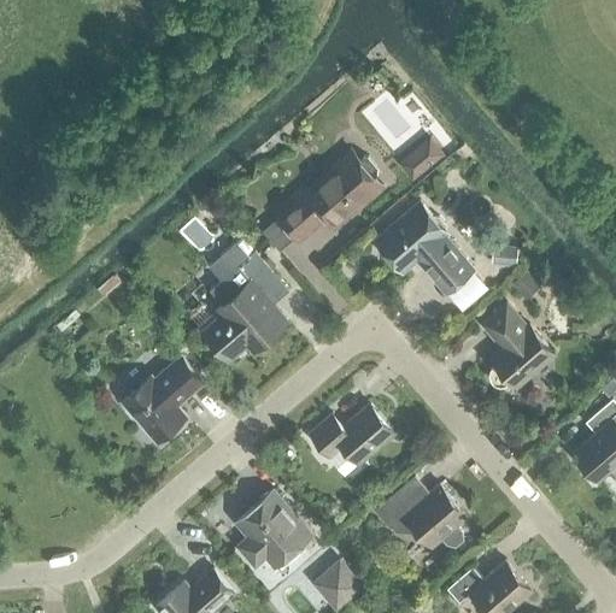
[(429,137),(397,165),(414,184),(446,157),(429,137)]
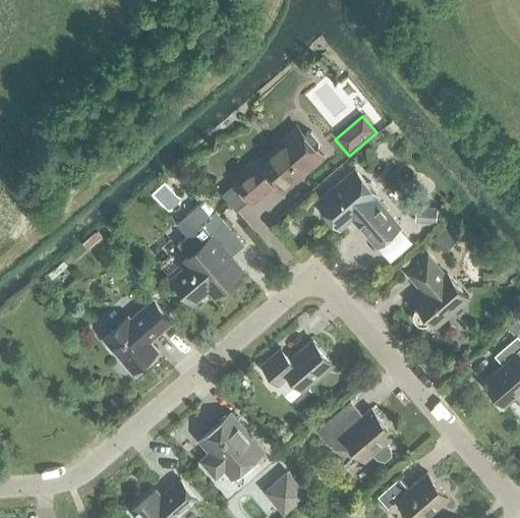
[(319,145),(309,134),(305,133),(289,148),(284,141),(280,141),(270,150),(270,154),(271,155),(258,165),(254,160),(230,180),(250,204),(274,184),(281,192),(299,176),(301,179),(323,160),(314,151),(318,148),(319,145)]
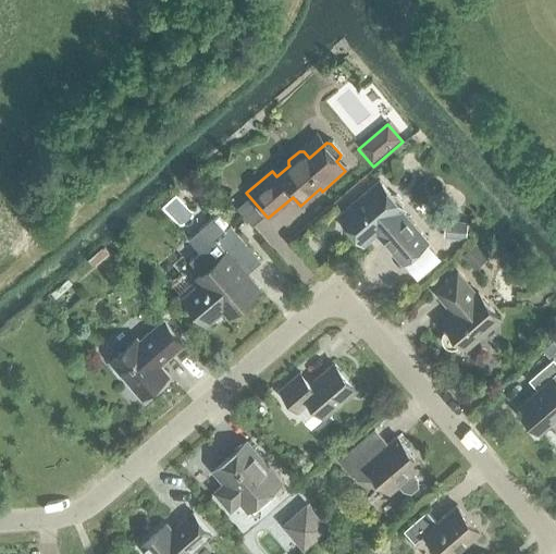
[(375,235),(402,266),(427,245),(400,214),(403,212),(400,209),(400,205),(395,198),(391,197),(378,183),(337,219),(340,221),(340,225),(345,233),(350,233),(362,247),(375,235)]
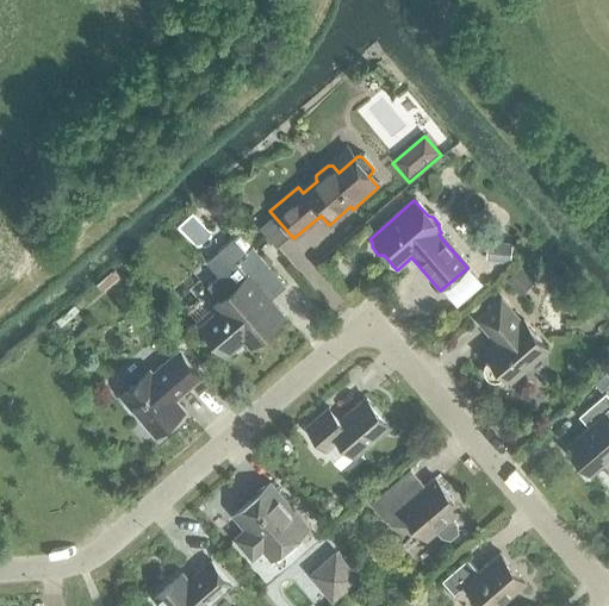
[(486,244),(485,262),(509,263),(509,261),(514,261),(515,249),(510,249),(510,245),(486,244)]
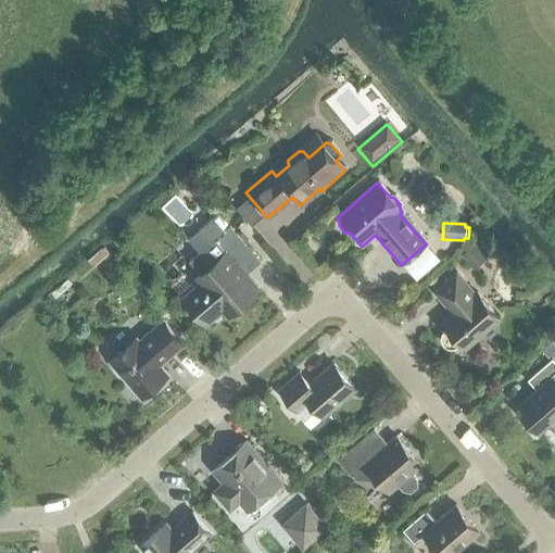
[(227,318),(257,291),(237,267),(252,254),(229,228),(213,241),(225,255),(194,280),(199,286),(183,300),(200,322),(217,308),(227,318)]
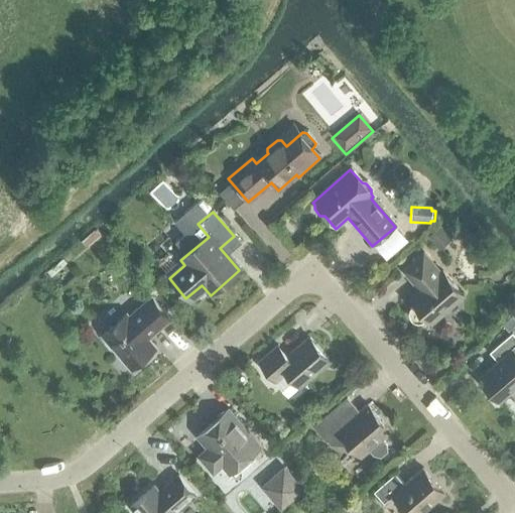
[(439,228),(429,238),(436,246),(446,237),(439,228)]
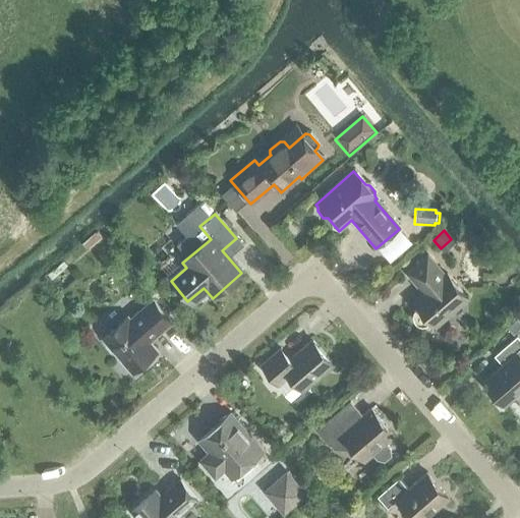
[(435,328),(466,300),(446,276),(444,278),(426,259),(407,275),(423,295),(413,303),(417,308),(415,310),(412,312),(411,317),(411,320),(412,323),(415,326),(418,328),(421,328),(425,328),(428,326),(430,324),(435,328)]
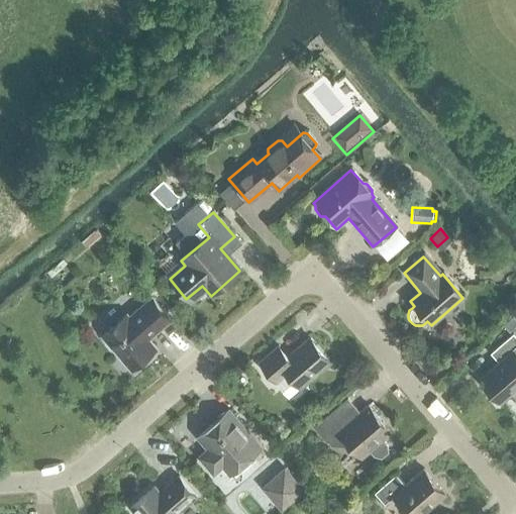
[(133,262),(124,270),(133,280),(142,273),(133,262)]
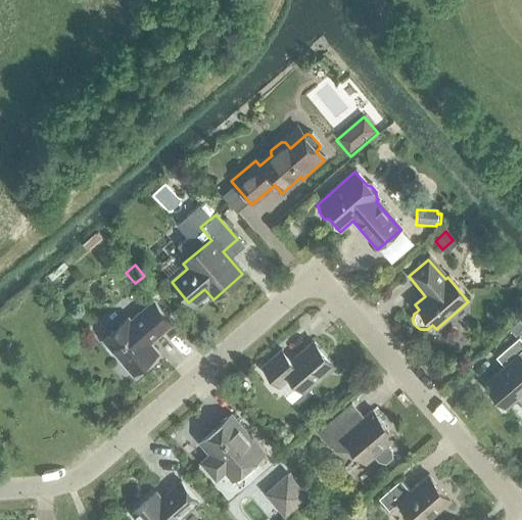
[(127,320),(102,341),(106,346),(105,349),(110,356),(113,355),(132,376),(146,363),(149,363),(154,360),(154,357),(156,355),(148,345),(171,326),(152,303),(130,323),(127,320)]
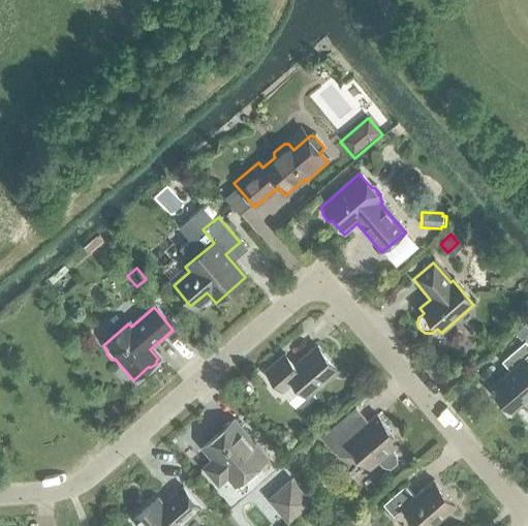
[(527,331),(524,326),(514,335),(520,341),(527,333),(527,331)]
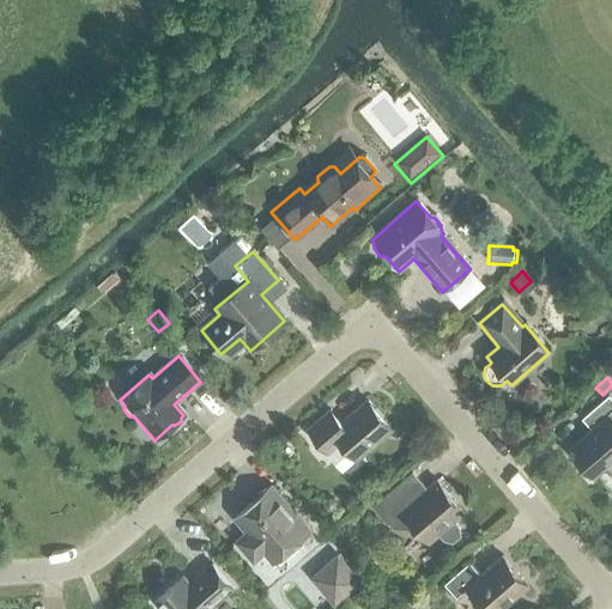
[(611,422),(607,418),(611,413),(611,402),(607,397),(580,420),(589,432),(568,450),(593,480),(603,472),(611,472),(611,422)]
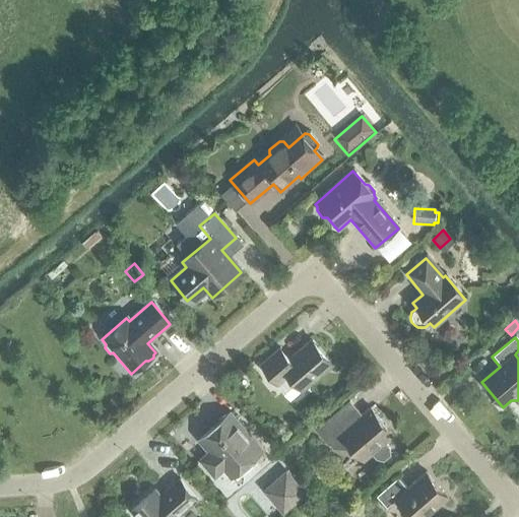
[(287,377),(301,392),(331,366),(318,349),(319,348),(311,338),(305,344),(306,346),(288,362),(278,350),(259,367),(276,387),(287,377)]
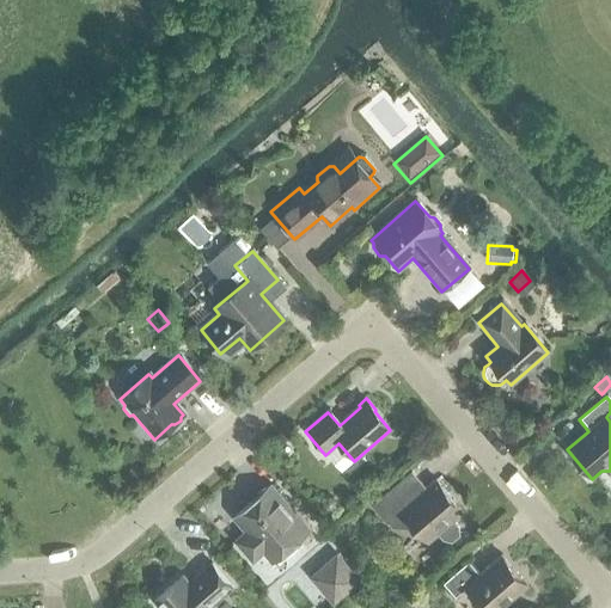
[(401,513),(427,544),(457,519),(450,509),(454,504),(435,481),(401,510),(389,498),(378,508),(390,522),(401,513)]
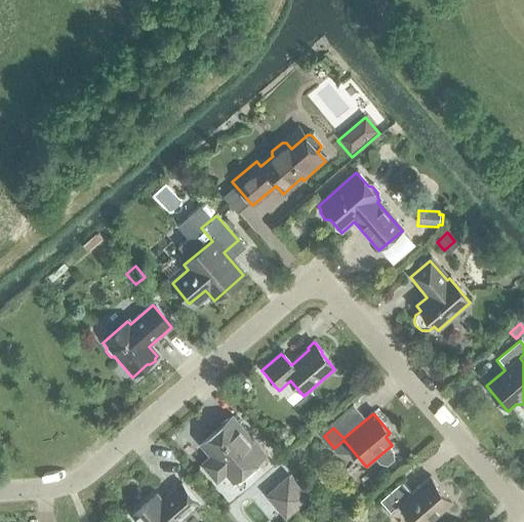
[(225,474),(233,483),(264,456),(231,418),(200,445),(211,457),(202,466),(215,482),(225,474)]
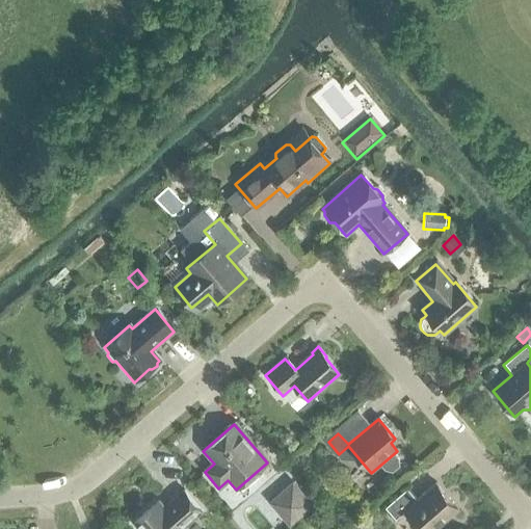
[(279,440),(279,445),(283,449),(288,449),(292,445),(292,440),(288,435),(283,435),(279,440)]
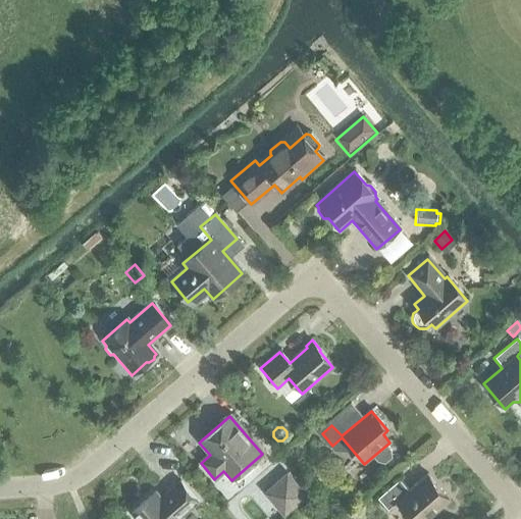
[(397,504),(409,518),(428,518),(449,502),(427,476),(408,491),(399,480),(377,500),(387,512),(397,504)]
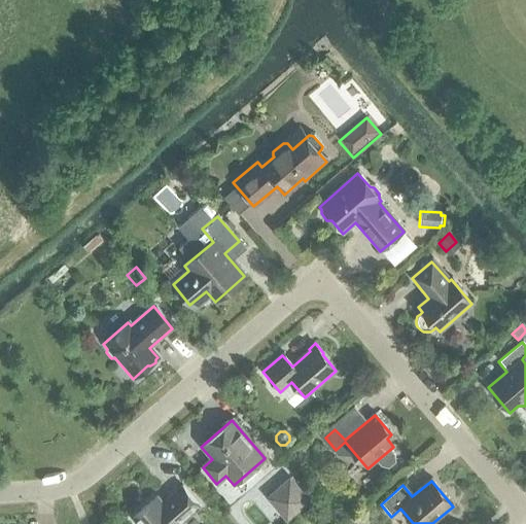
[(155,498),(132,519),(135,523),(181,523),(199,509),(181,488),(162,504),(155,498)]
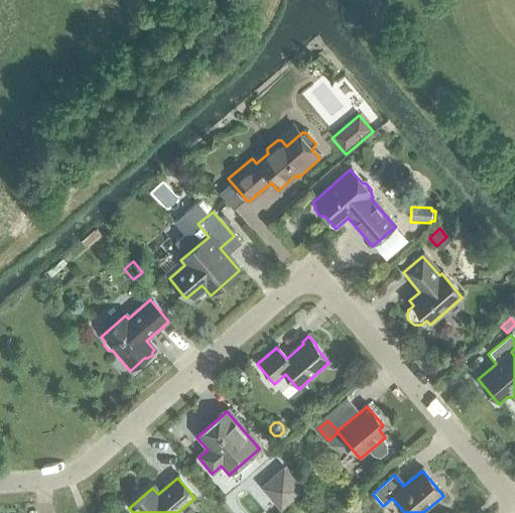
[(334,480),(332,485),(333,490),(338,493),(343,491),(346,486),(344,481),(339,479),(334,480)]
